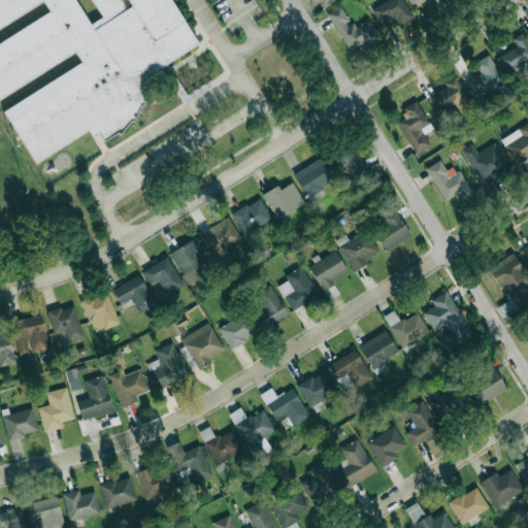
[(0,0),(75,0),(92,26),(105,18),(94,0),(170,0),(198,44),(143,78),(146,95),(146,106),(141,106),(135,123),(132,122),(122,135),(118,132),(105,142),(100,134),(94,138),(89,129),(38,161),(7,112),(84,66),(76,53),(0,100),(0,46),(52,14),(45,4),(0,32),(0,0)]
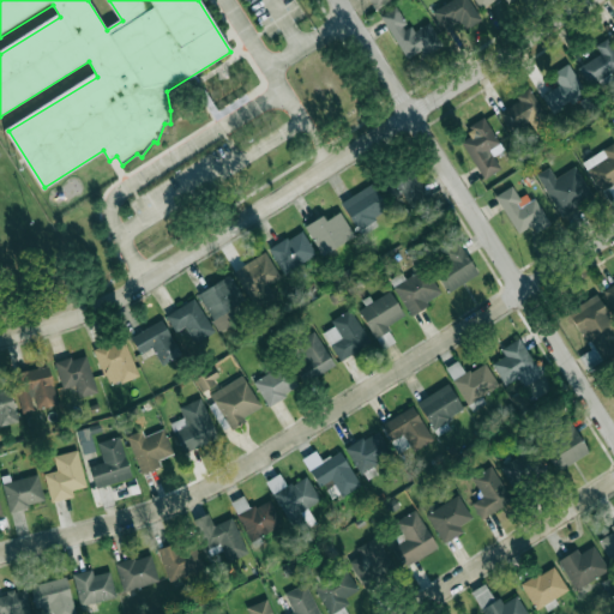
[(367,0),(373,10),(390,0),(367,0)]
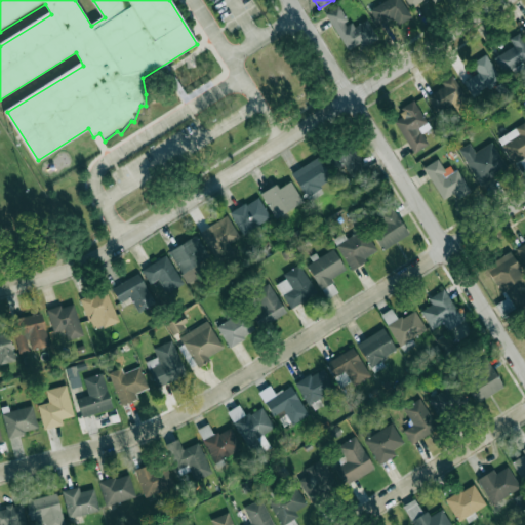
[(385,0),(369,10),(377,24),(392,14),(399,25),(411,16),(400,0),(385,0)]
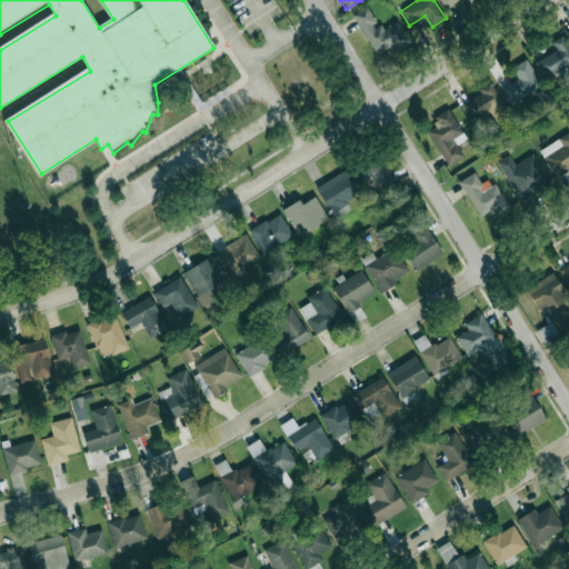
[(409,41),(397,20),(380,30),(366,6),(352,13),(376,55),(388,47),(391,52),(409,41)]
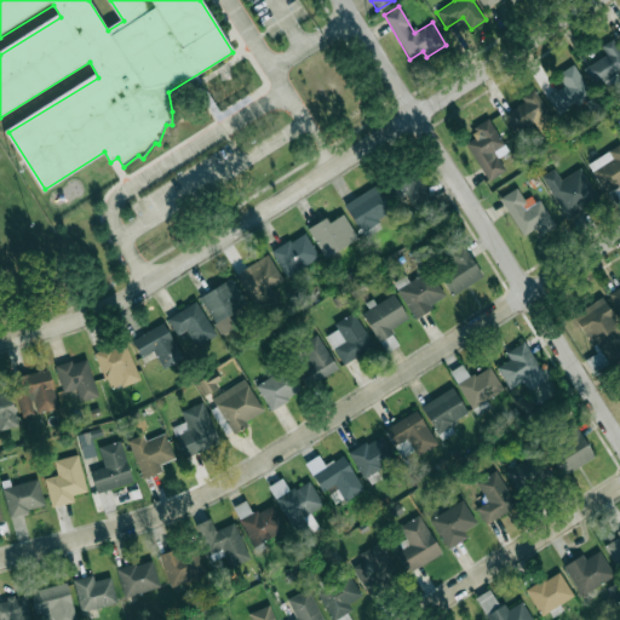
[(619,70),(619,52),(612,39),(601,46),(606,53),(583,68),(595,86),(619,70)]
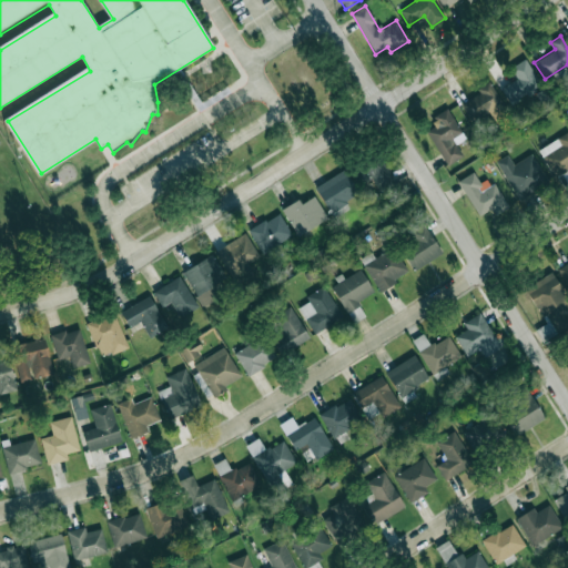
[(510,67),(517,79),(500,88),(510,104),(541,87),(525,59),(510,67)]
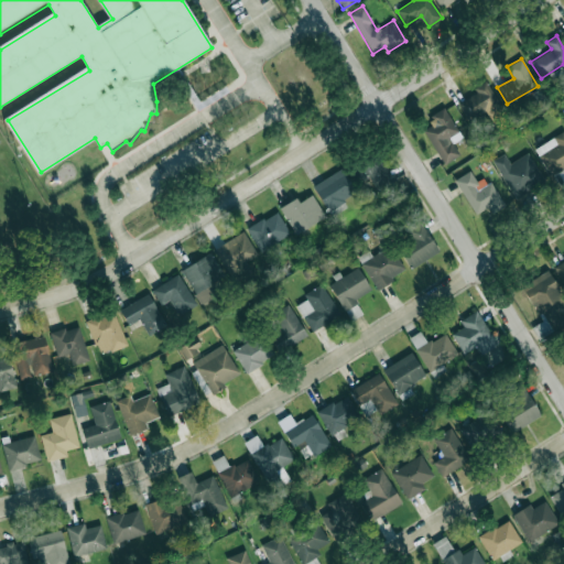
[(506,111),(486,83),(456,102),(469,121),(485,111),(491,120),(506,111)]
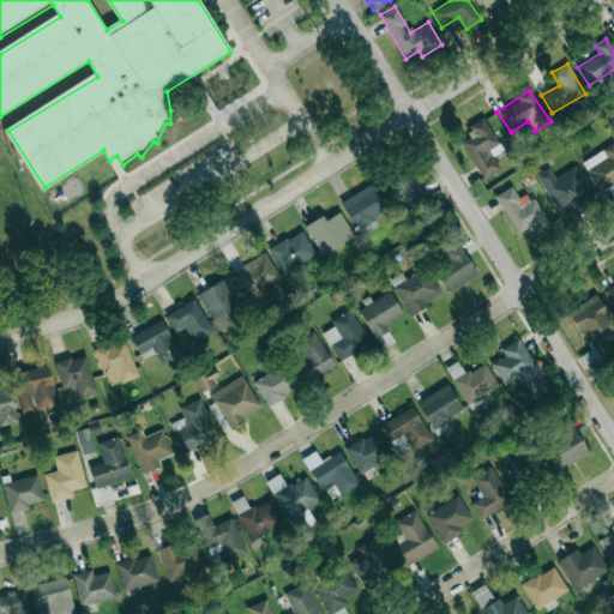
[(503,149),(483,116),(467,127),(471,134),(461,142),(482,178),(500,168),(493,156),(503,149)]
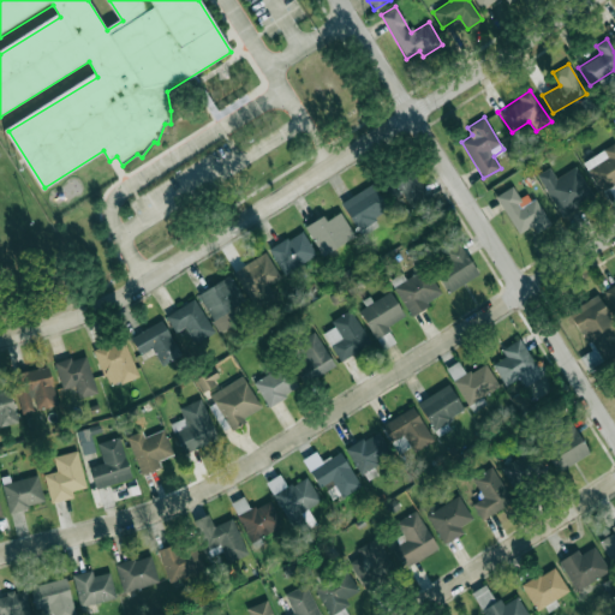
[(614,181),(614,143),(583,160),(597,190),(614,181)]
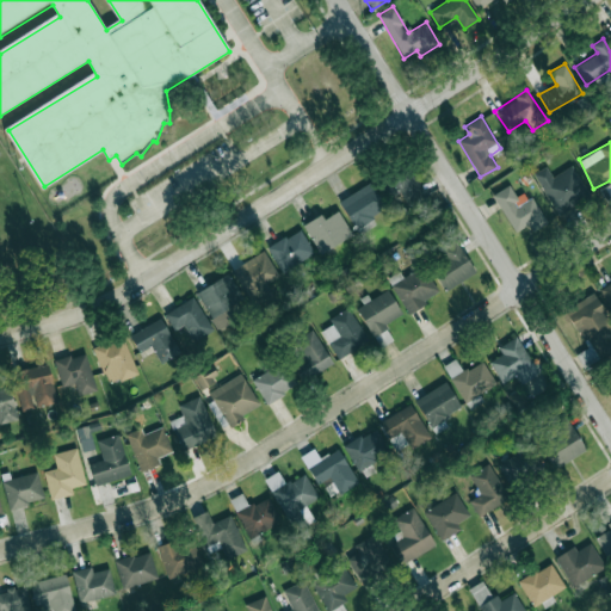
[(551,177),(545,166),(534,173),(556,215),(590,196),(572,165),(551,177)]
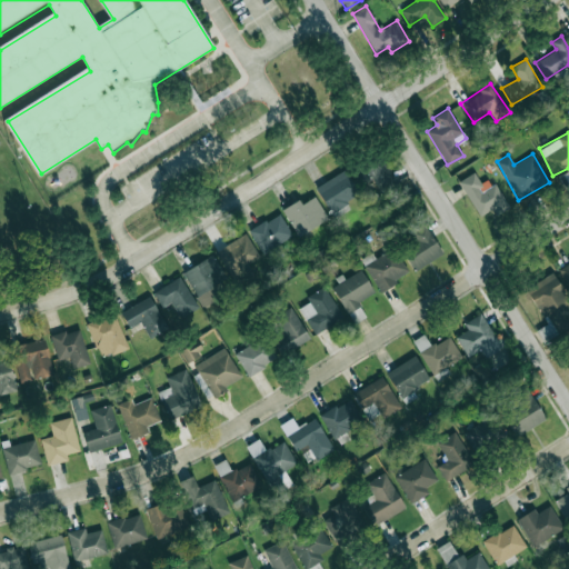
[(381,155),(360,166),(363,171),(362,171),(367,179),(371,177),(381,196),(398,187),(381,155)]
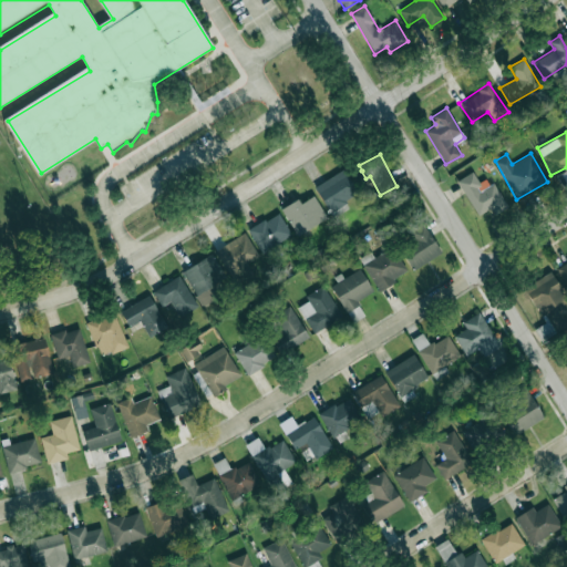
[(313,187),(332,215),(348,205),(344,200),(358,192),(342,168),(313,187)]
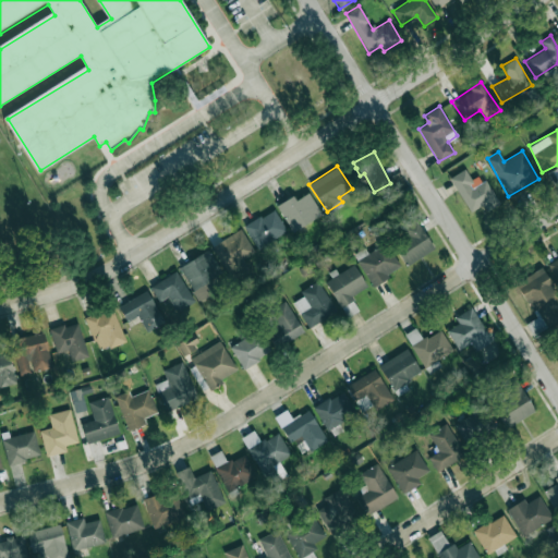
[(449,178),(470,211),(482,205),(486,211),(499,203),(485,180),(474,186),(463,169),(449,178)]
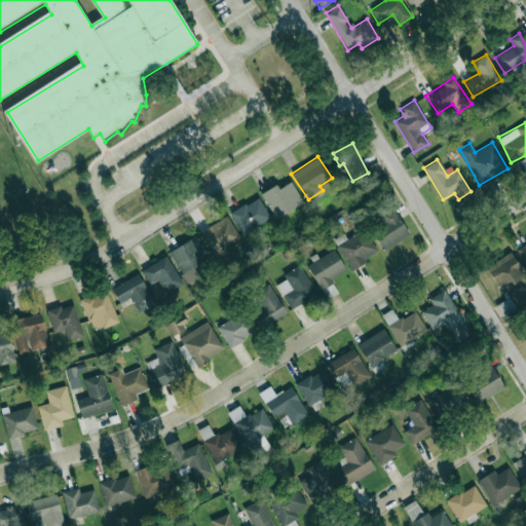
[(273,218),(303,203),(292,181),(278,188),(276,185),(262,192),(273,218)]
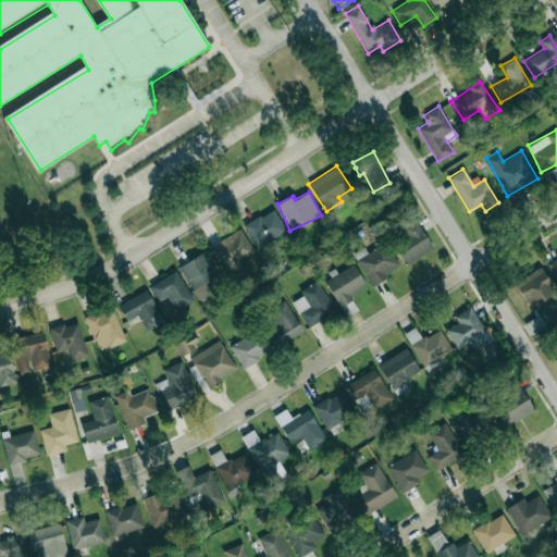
[(286,231),(273,208),(244,225),(257,248),(286,231)]
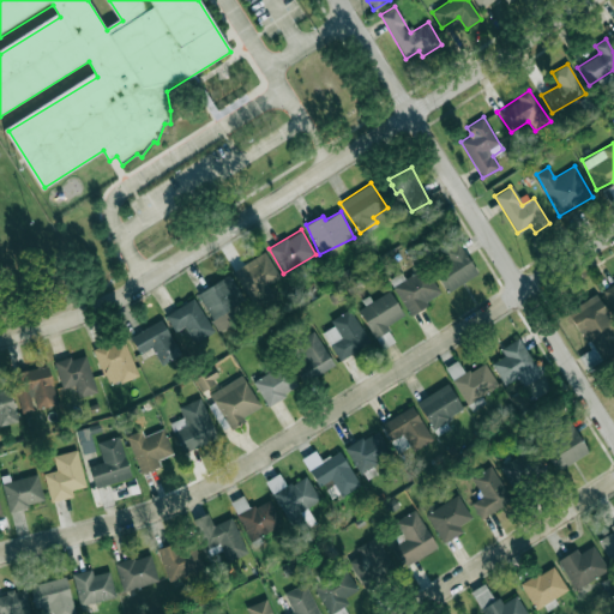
[(441,252),(446,259),(432,269),(447,292),(477,272),(457,242),(441,252)]
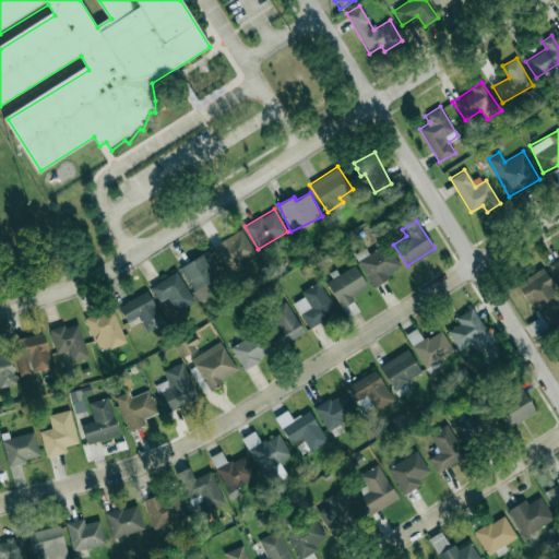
[(212,246),(230,278),(248,269),(242,259),(254,252),(241,229),(212,246)]
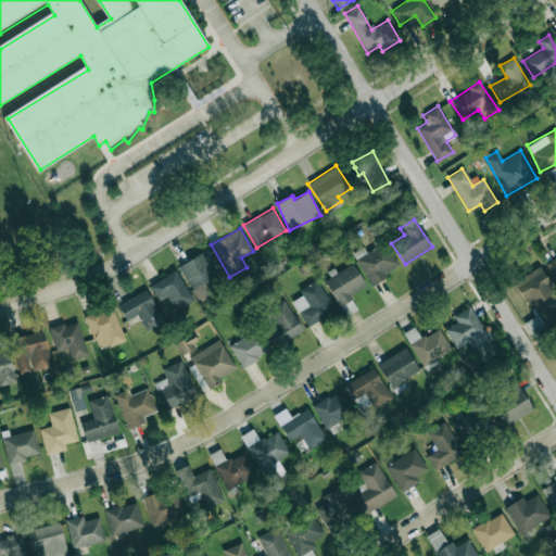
[(366,253),(363,248),(353,253),(369,283),(399,267),(384,242),(366,253)]
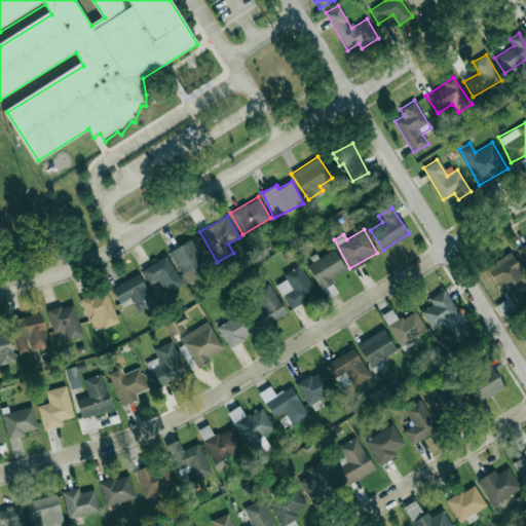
[(194,266),(210,258),(196,235),(168,252),(187,284),(200,276),(194,266)]
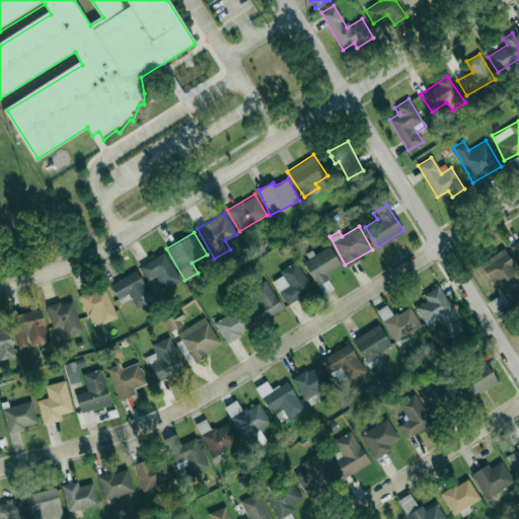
[(518,237),(509,243),(518,263),(518,262),(518,237)]
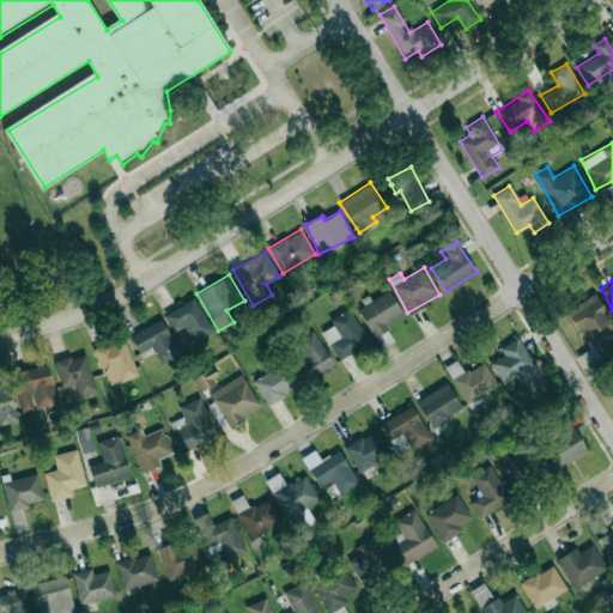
[(357,309),(381,349),(393,340),(384,326),(404,314),(388,290),(357,309)]
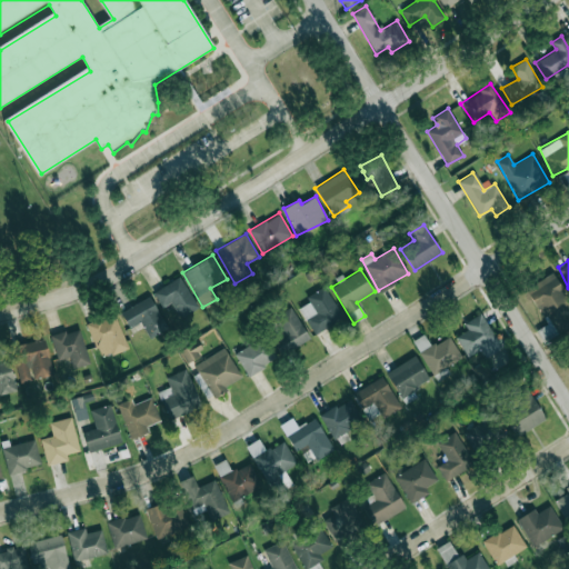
[(568,327),(568,309),(550,275),(528,286),(555,336),(568,327)]
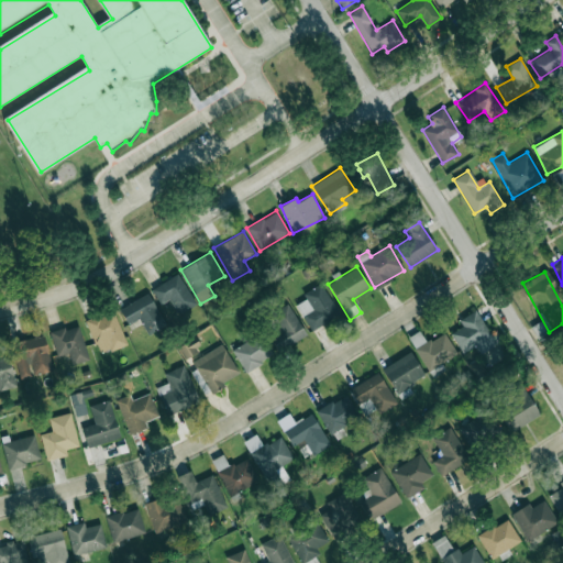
[(177,313),(195,306),(180,274),(151,287),(158,305),(170,298),(177,313)]
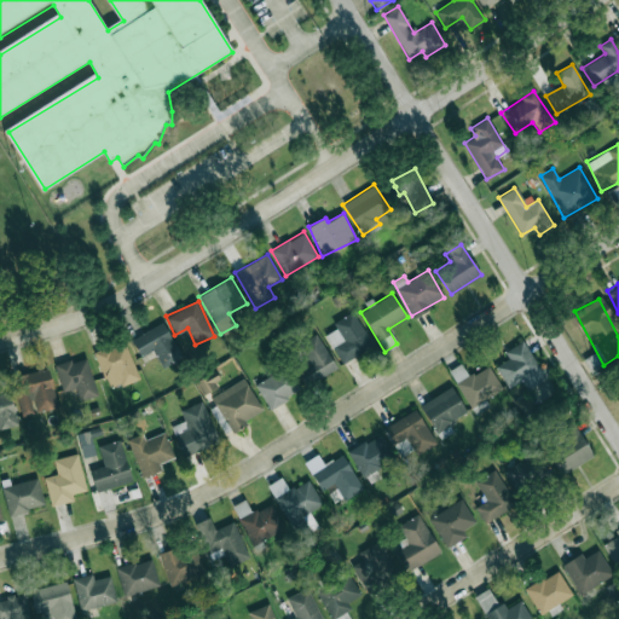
[(371,348),(356,311),(334,320),(337,329),(327,334),(339,362),(371,348)]
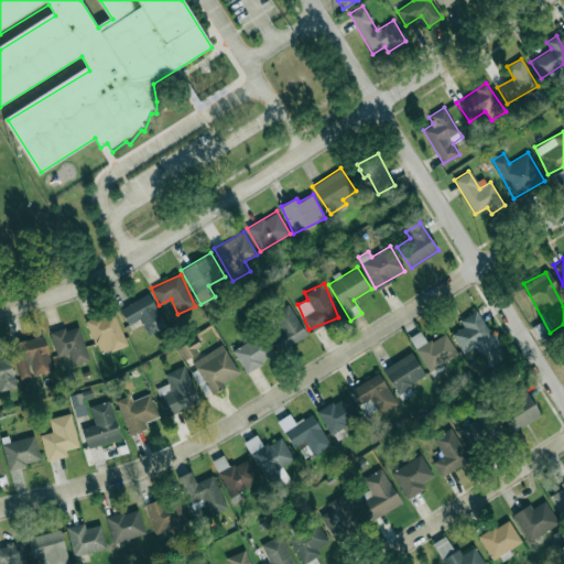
[(139,318),(147,333),(164,324),(148,293),(119,308),(128,325),(139,318)]
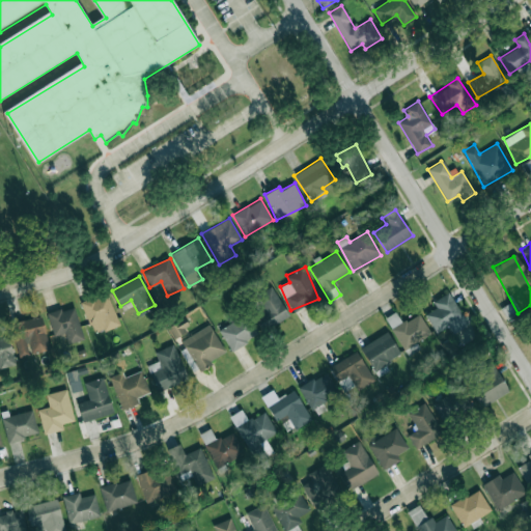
[(287,313),(272,286),(255,296),(271,324),(287,313)]
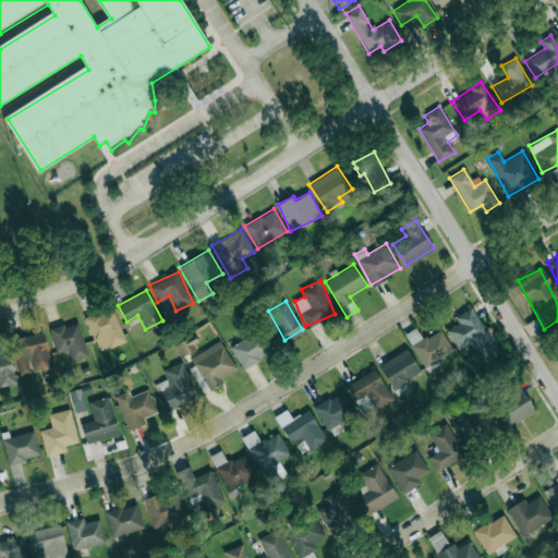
[(99,351),(125,340),(111,306),(84,317),(99,351)]
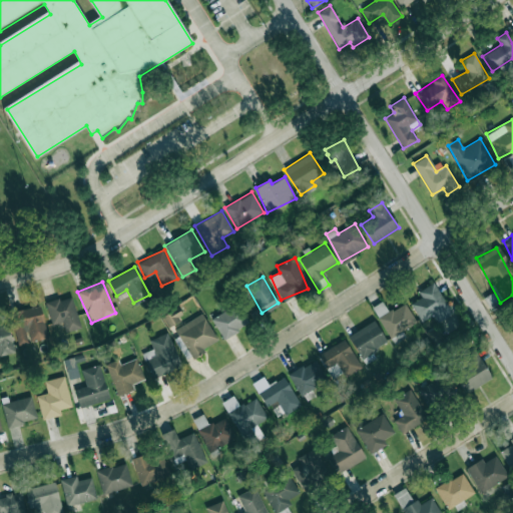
[(437,322),(452,313),(434,282),(418,291),(421,297),(410,304),(421,322),(432,315),(437,322)]
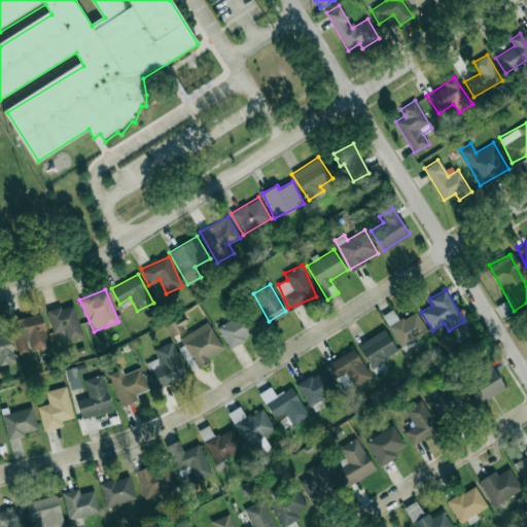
[(497,306),(503,317),(516,311),(510,300),(497,306)]
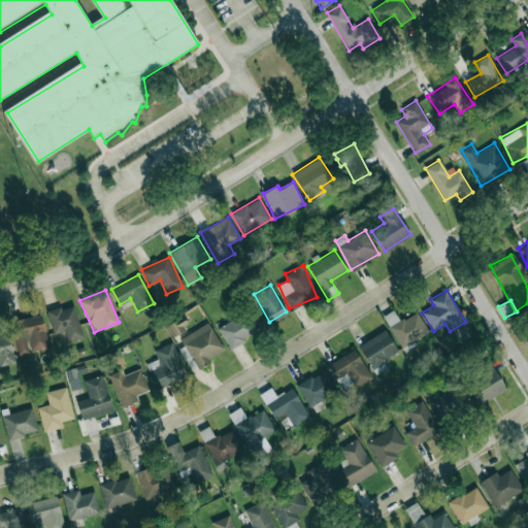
[(67,342),(84,337),(73,304),(46,312),(53,334),(64,330),(67,342)]
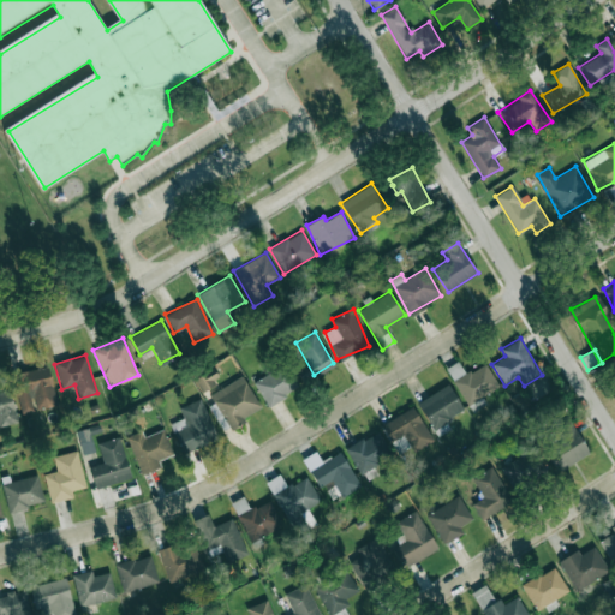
[(254,382),(269,406),(299,387),(284,363),(254,382)]
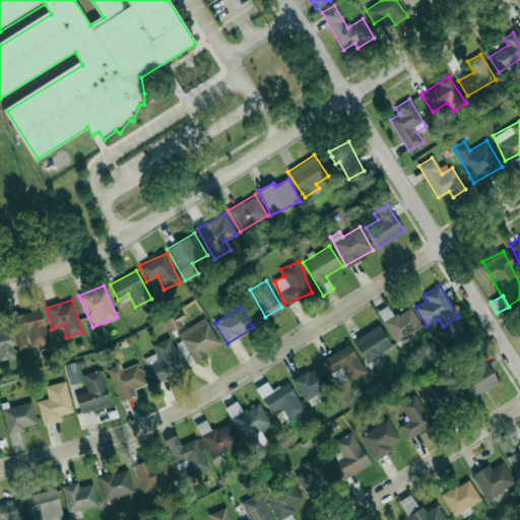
[(47,342),(42,310),(11,315),(16,349),(28,347),(28,345),(47,342)]
